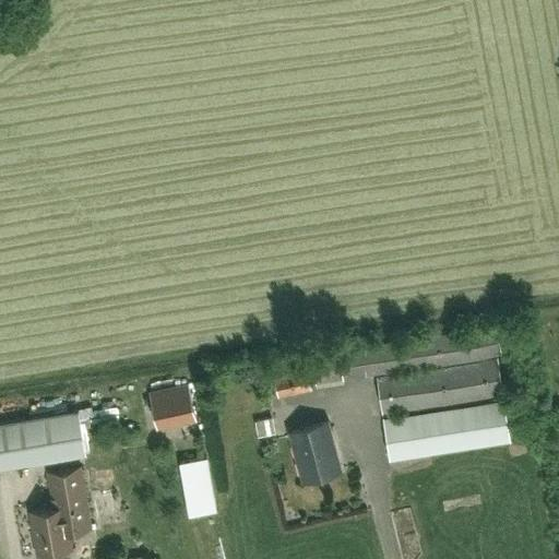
[(316,384),(501,355),(496,324),(310,354),(316,384)]
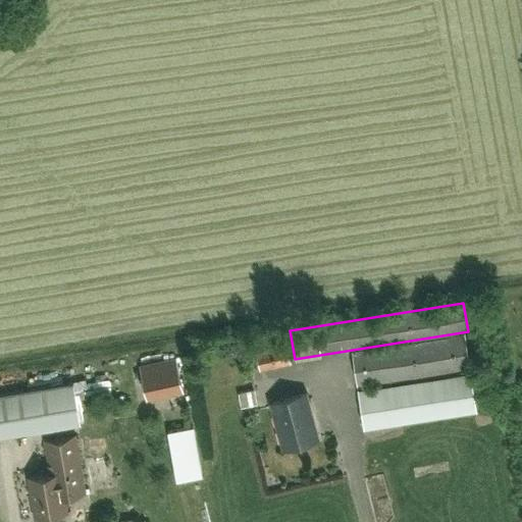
[(469,368),(469,373),(357,390),(363,430),(476,413),(464,333),(351,352),(356,386),(469,368)]
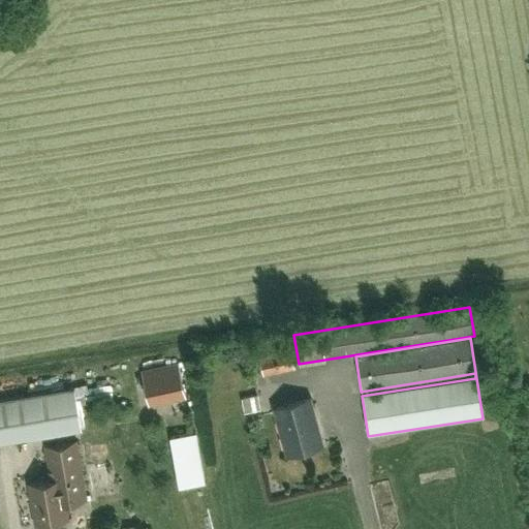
[(262,375),(294,368),(289,348),(258,355),(262,375)]
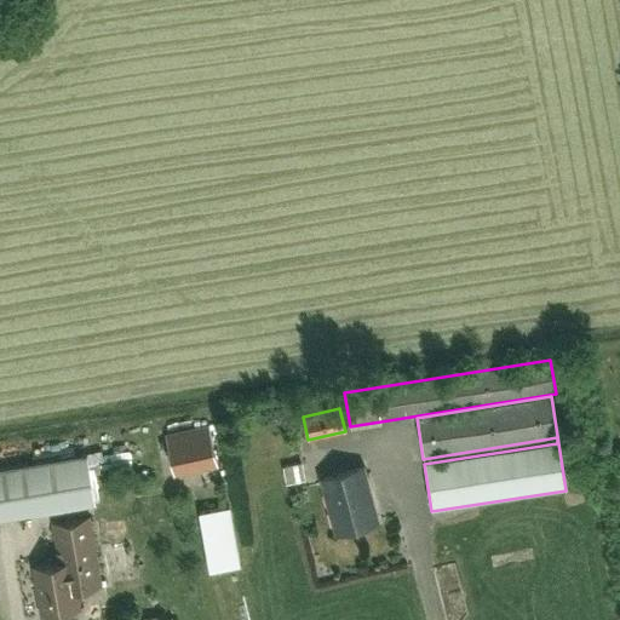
[(208,425),(165,435),(173,475),(218,464),(208,425)]
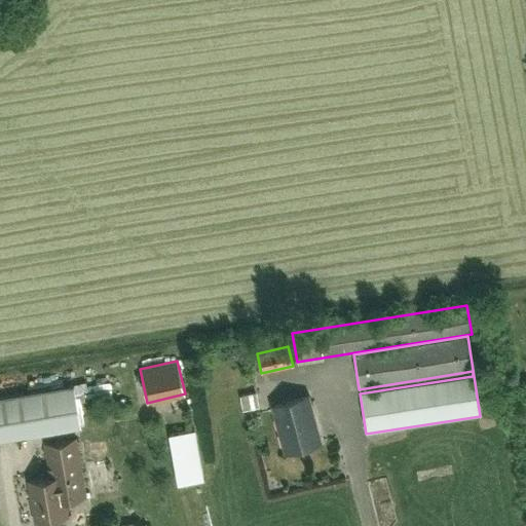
[(0,439),(79,426),(73,385),(0,398),(0,439)]
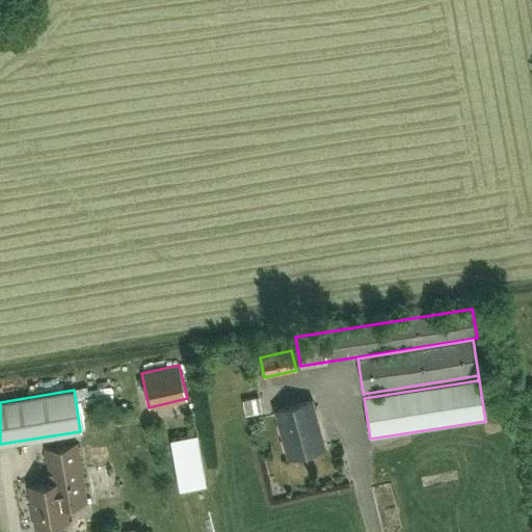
[(242,401),(245,415),(263,411),(260,397),(242,401)]
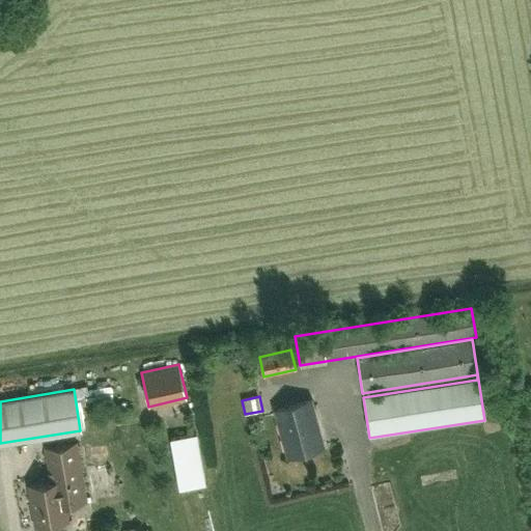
[(286,456),(323,447),(310,400),(274,410),(286,456)]
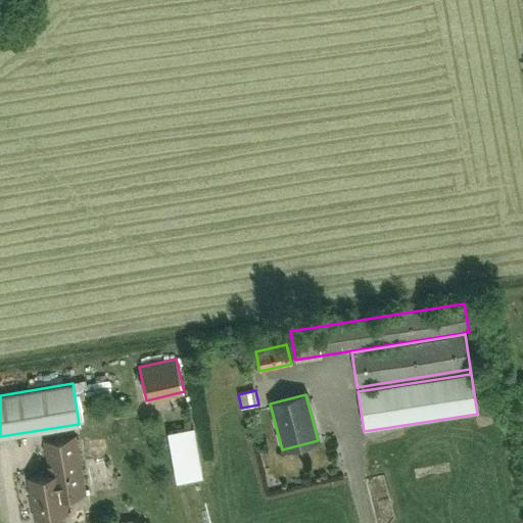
[(202,476),(193,427),(169,432),(178,481),(202,476)]
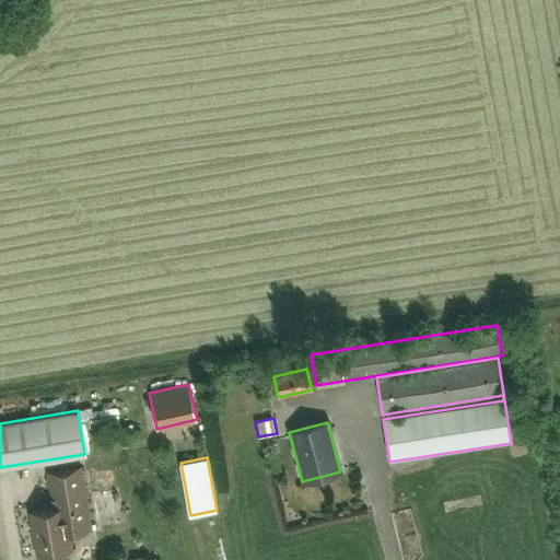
[(54,509),(30,513),(37,556),(71,550),(69,533),(91,529),(81,468),(48,474),(53,499),(51,500),(54,509)]
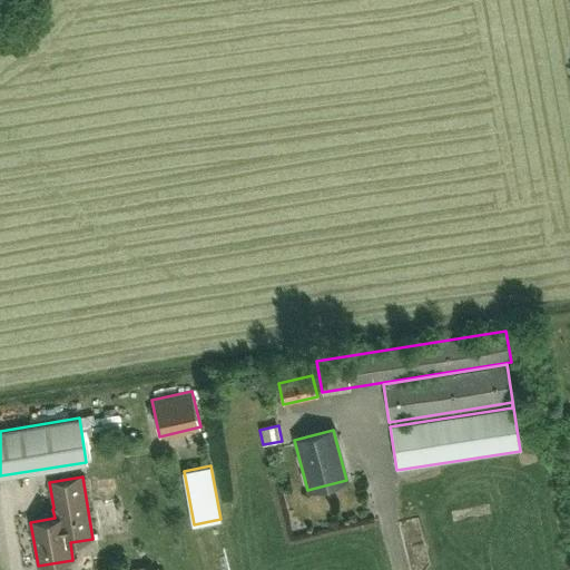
[(27,481),(28,505),(39,505),(38,481),(27,481)]
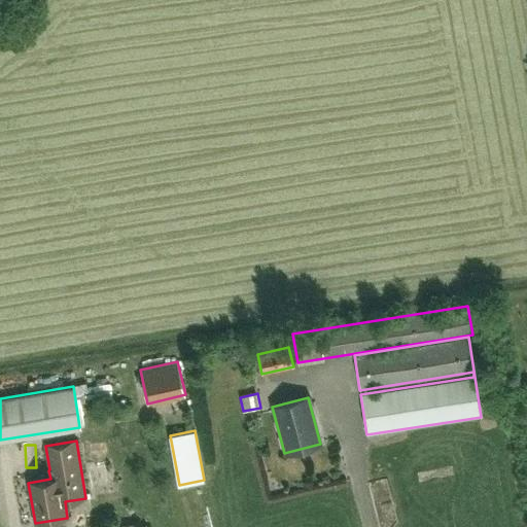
All buildings are outlined.
